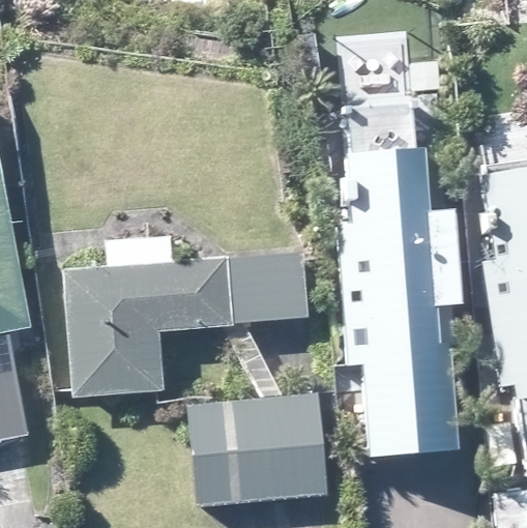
[(526,22),(526,0),(491,0),(490,4),(495,20),(509,28),(526,22)]
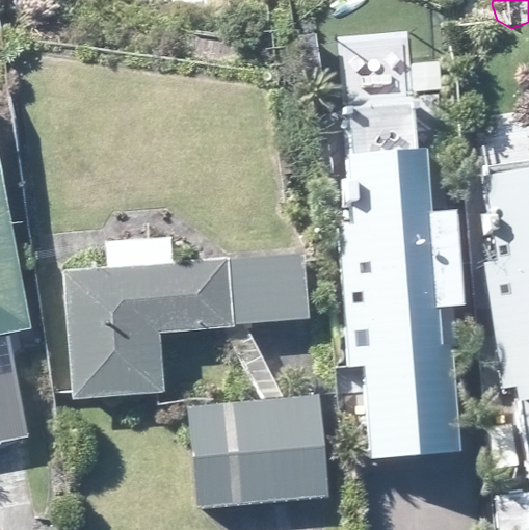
[(366,362),(371,451),(458,447),(452,341),(439,342),(426,147),(348,151),(353,222),(342,221),(350,364),(366,362)]
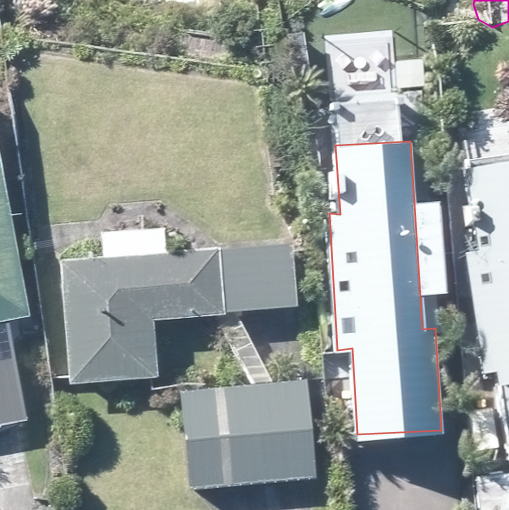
[(0,427),(21,424),(29,421),(10,320),(30,316),(0,155),(0,427)]
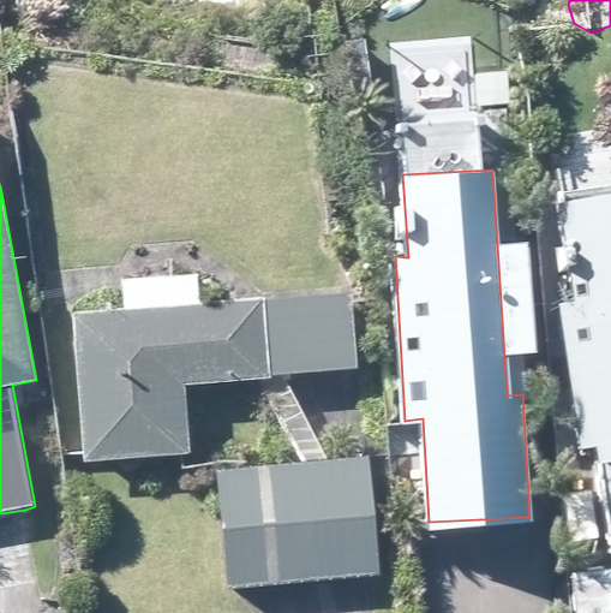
[(610,197),(558,206),(563,242),(570,242),(575,275),(570,275),(571,285),(583,283),(585,297),(580,299),(561,309),(582,448),(597,445),(610,529),(610,197)]
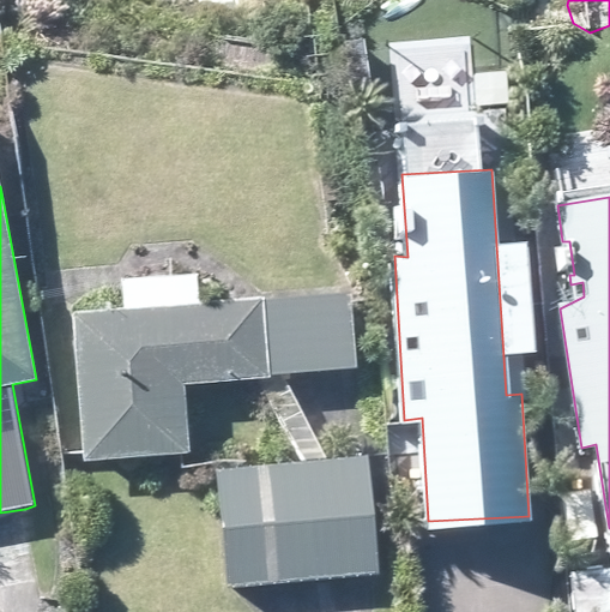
[(182,382),(260,377),(356,370),(350,294),(222,303),(201,304),(125,310),(76,315),(85,460),(188,454),(182,382)]
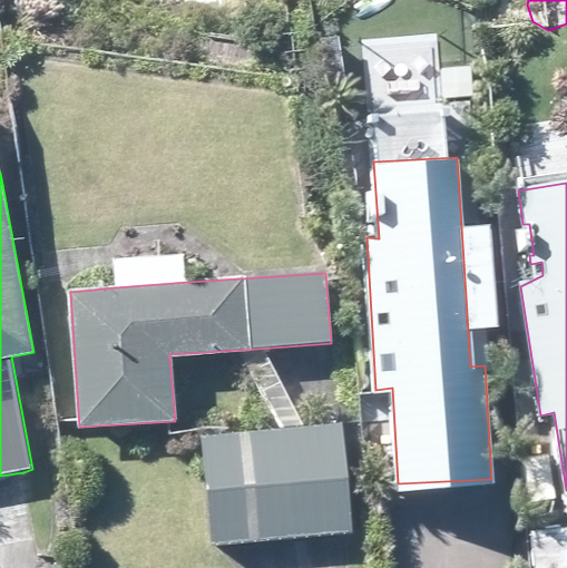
[(345,534),(352,535),(343,423),(304,428),(283,429),(204,436),(213,547),(223,545),(345,534)]
